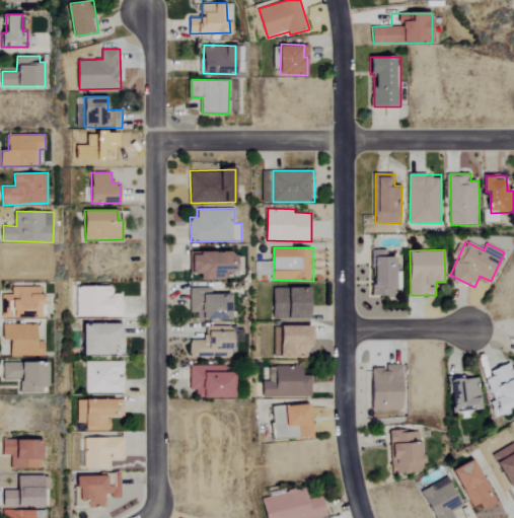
[(396,257),(388,257),(388,250),(374,250),(373,296),(396,296),(396,257)]
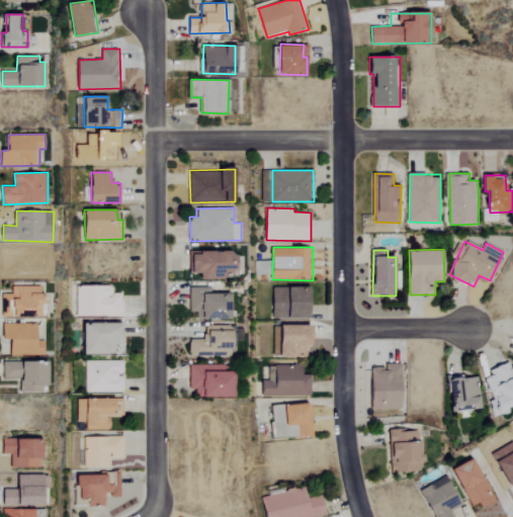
[(199,280),(222,280),(222,275),(240,275),(241,252),(190,251),(190,273),(199,273),(199,280)]
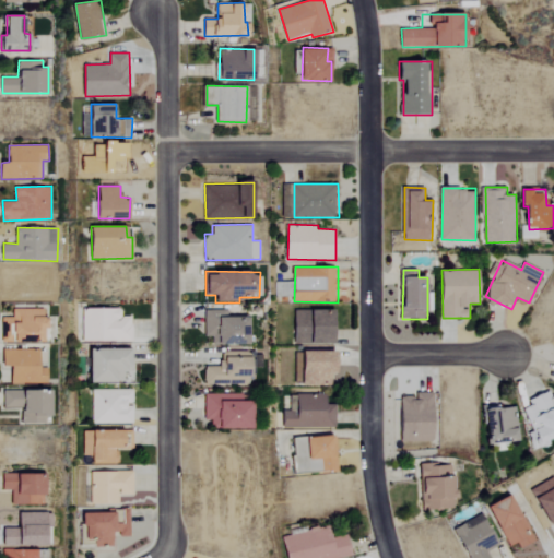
[(3,342),(42,342),(42,328),(45,328),(45,308),(13,309),(13,317),(2,318),(3,342)]
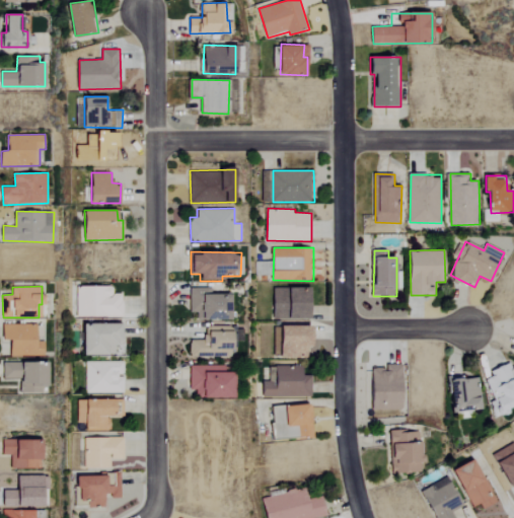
[(126,315),(125,293),(116,293),(115,286),(79,286),(80,316),(126,315)]
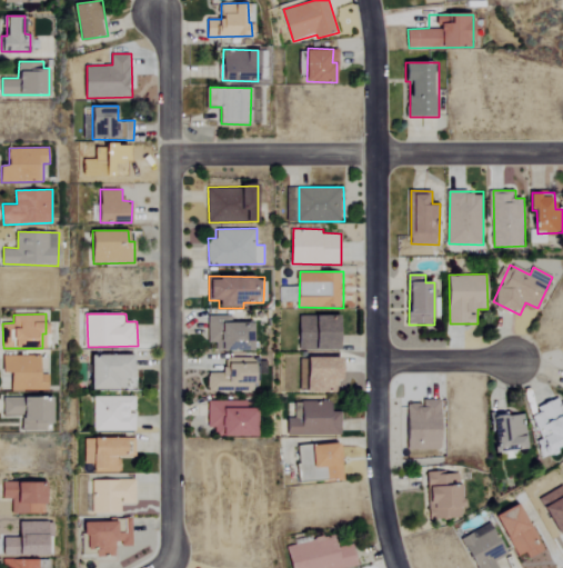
[(252,350),(252,324),(232,324),(232,315),(209,315),(210,342),(219,341),(219,351),(252,350)]
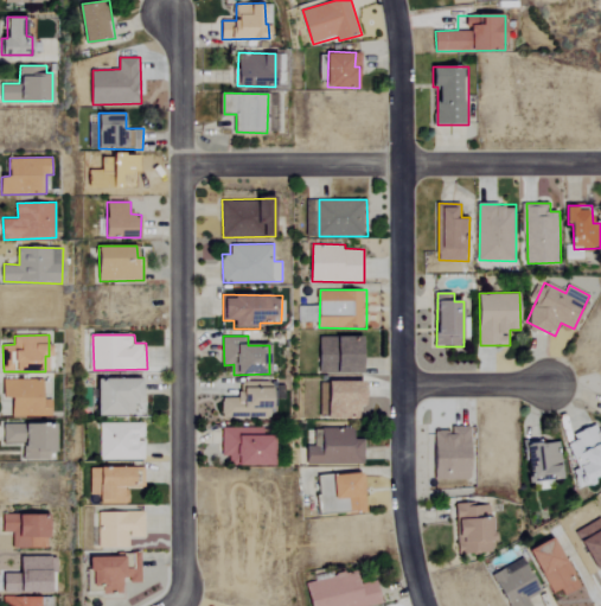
[(363,337),(321,337),(323,374),(363,372),(363,337)]
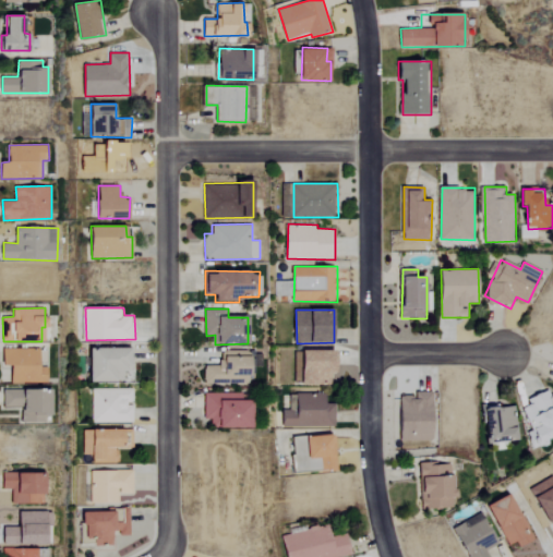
[(91,382),(117,383),(118,372),(130,373),(130,348),(92,347),(91,382)]
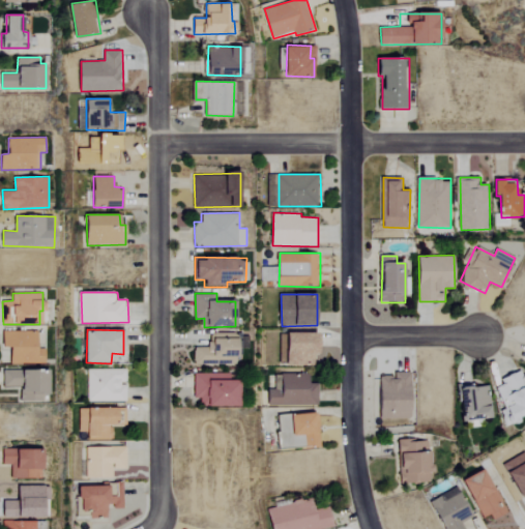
[(45,363),(45,331),(3,331),(2,347),(10,347),(10,362),(45,363)]
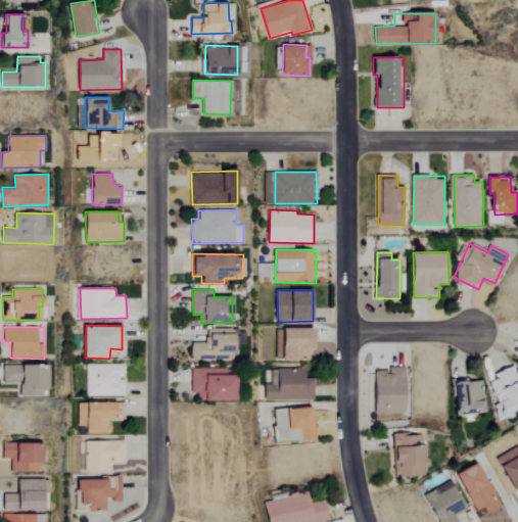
[(234,361),(234,327),(207,327),(207,342),(192,342),(192,361),(234,361)]
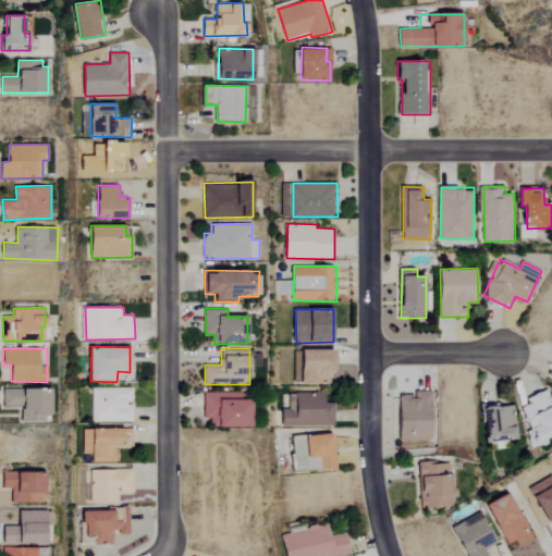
[(301,383),(330,383),(330,372),(334,372),(333,349),(301,350),(301,383)]
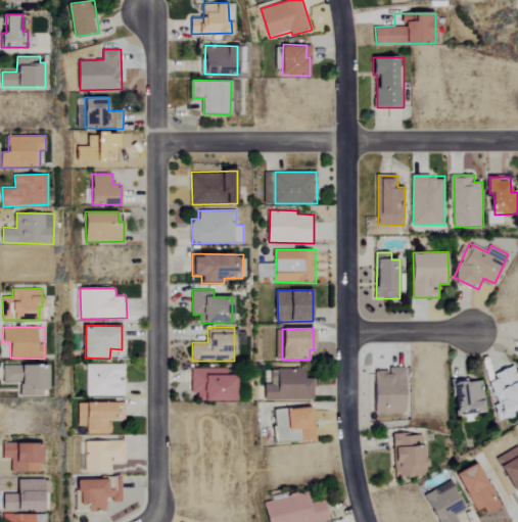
[(127,364),(89,364),(89,395),(127,395),(127,364)]
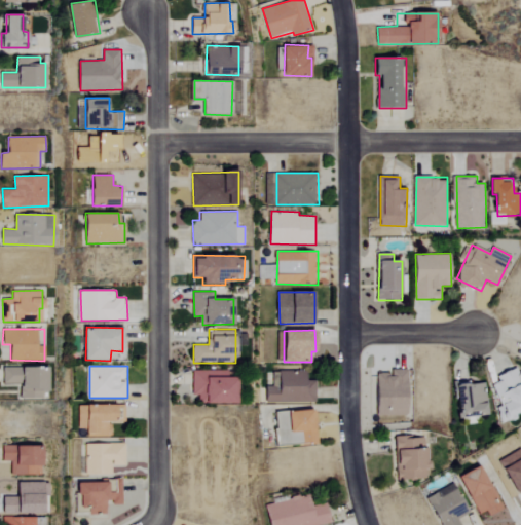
[(46,368),(4,367),(3,384),(20,384),(20,399),(46,399),(46,368)]
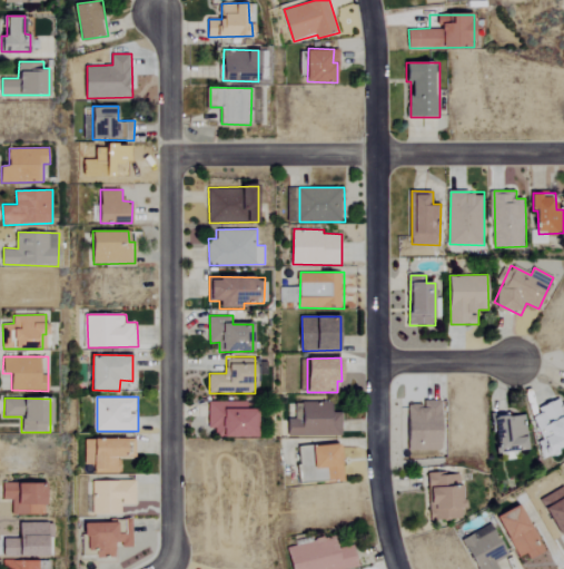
[(533,417),(543,441),(540,442),(545,457),(563,450),(563,438),(563,401),(562,398),(538,408),(541,413),(533,417)]
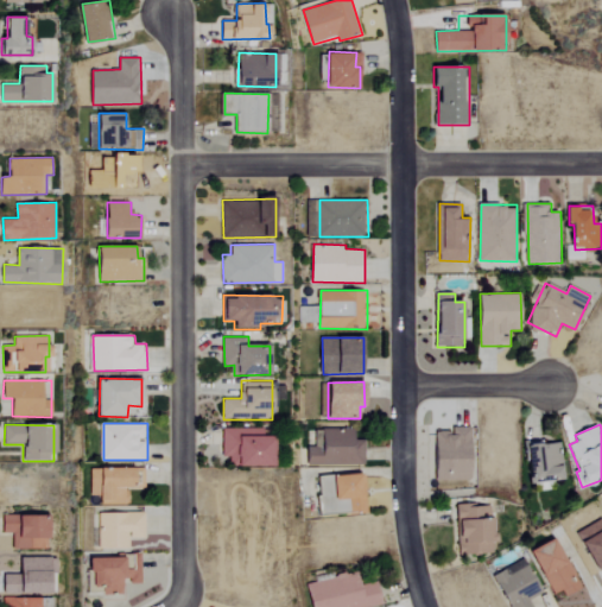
[(474,427),(455,427),(455,431),(438,431),(437,479),(471,480),(474,427)]
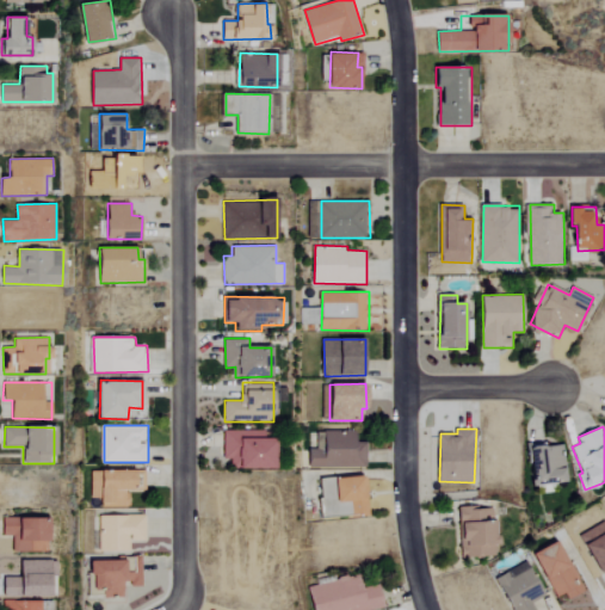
[(276,468),(276,439),(265,438),(265,431),(227,430),(226,468),(276,468)]
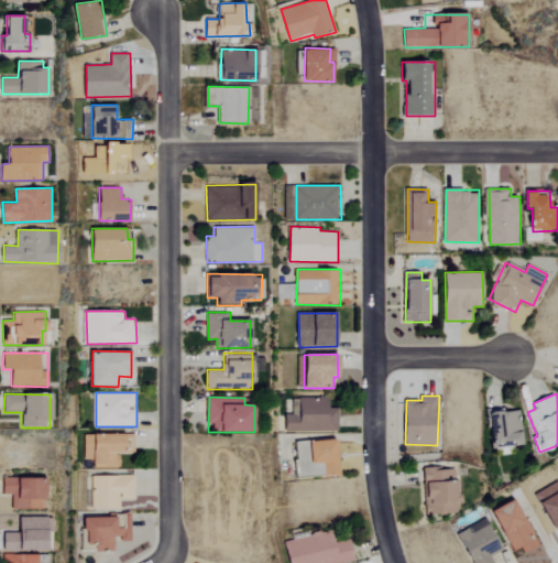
[(340,408),(330,408),(330,397),(290,398),(291,432),(341,431),(340,408)]
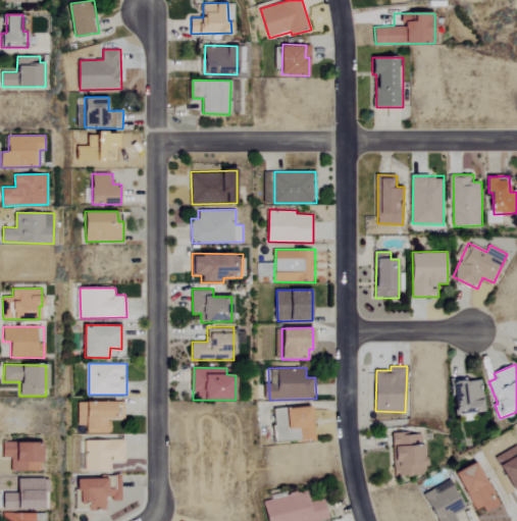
[(453,383),(458,415),(486,411),(481,378),(453,383)]
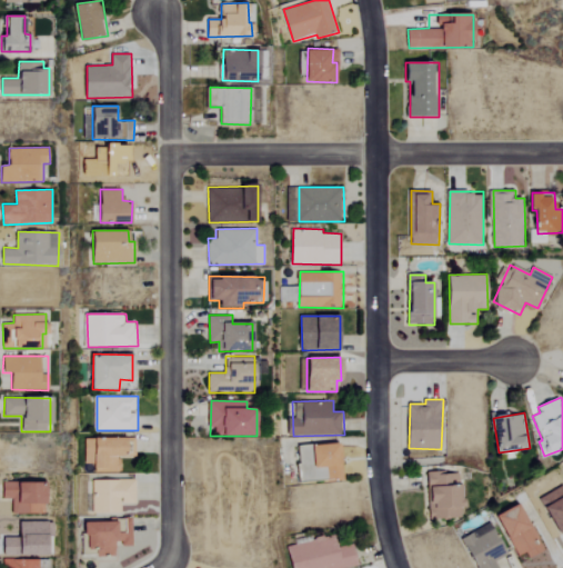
[(88,439),(89,469),(122,468),(122,457),(130,457),(129,438),(88,439)]
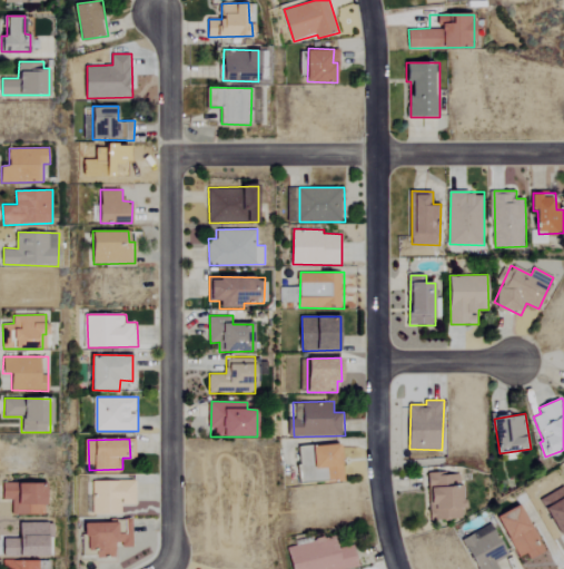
[(314,468),(328,468),(328,481),(344,480),(343,444),(313,445),(314,468)]
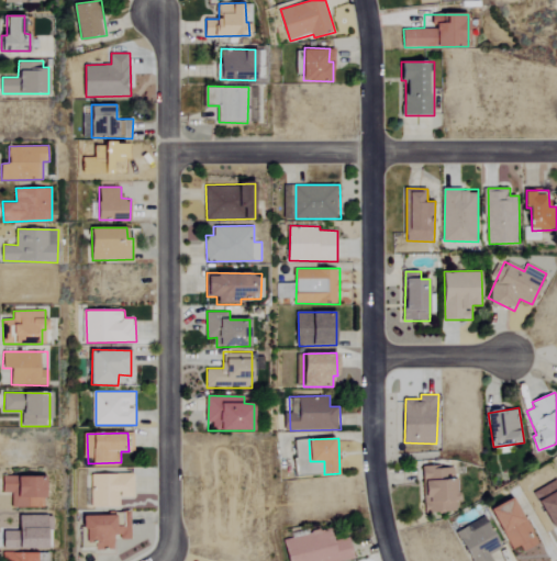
[(458,512),(457,467),(424,467),(426,513),(458,512)]
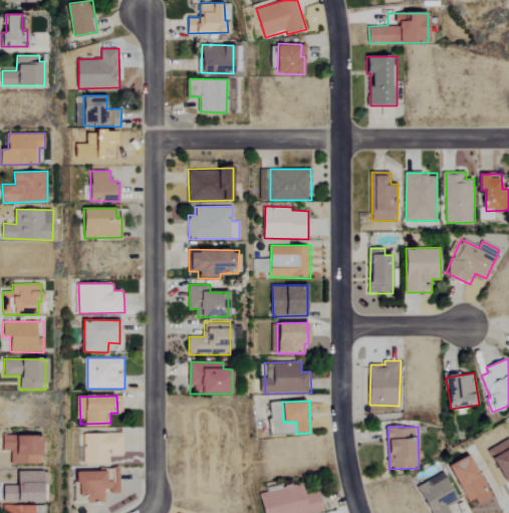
[(85,434),(85,464),(111,464),(111,455),(123,455),(124,434),(85,434)]
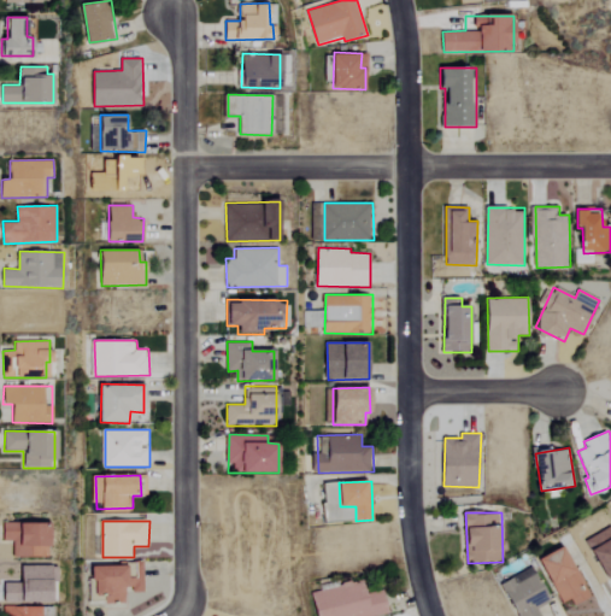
[(50,557),(48,523),(4,523),(4,540),(13,540),(15,557),(50,557)]
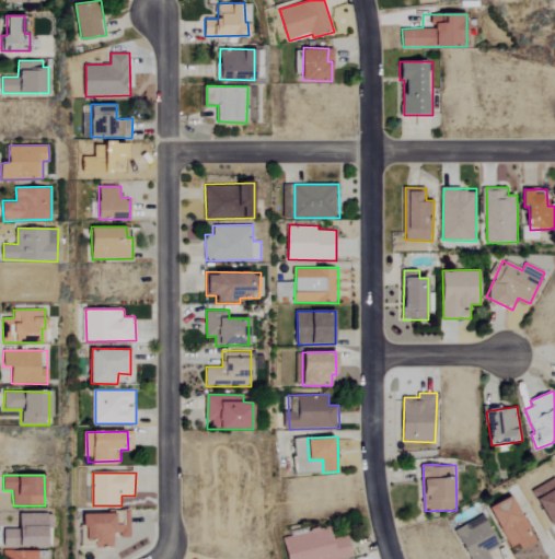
[(490,507),(511,548),(520,543),(522,549),(536,542),(512,496),(490,507)]
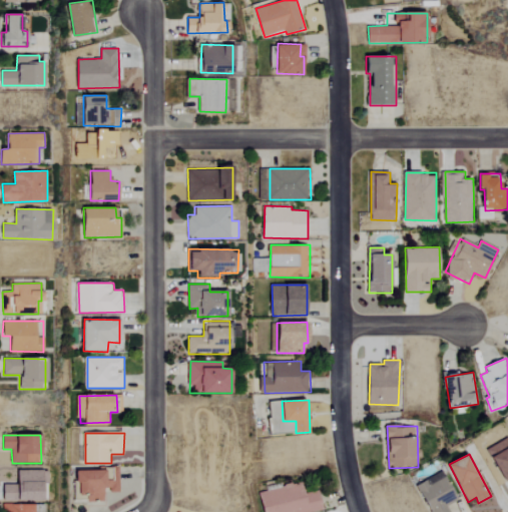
[(121,492),(121,469),(80,470),(80,500),(106,500),(105,493),(121,492)]
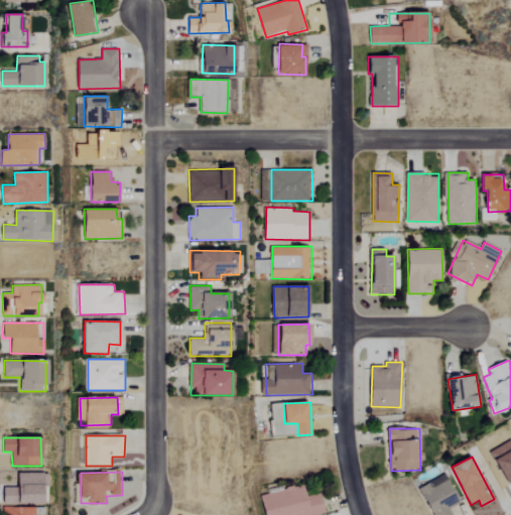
[(42,504),(42,486),(48,486),(48,473),(18,473),(18,487),(3,487),(3,504),(42,504)]
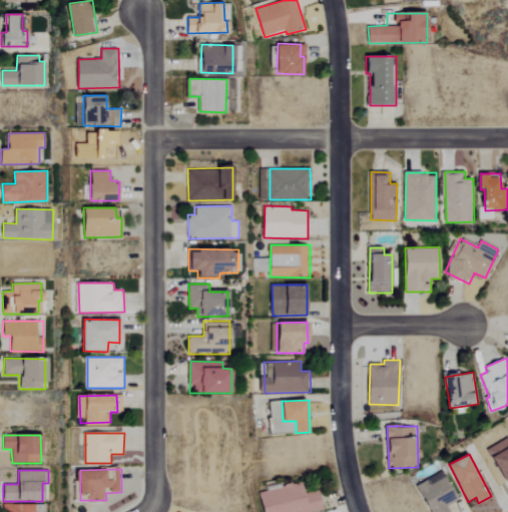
[(431,511),(451,511),(448,506),(459,500),(444,472),(418,485),(431,511)]
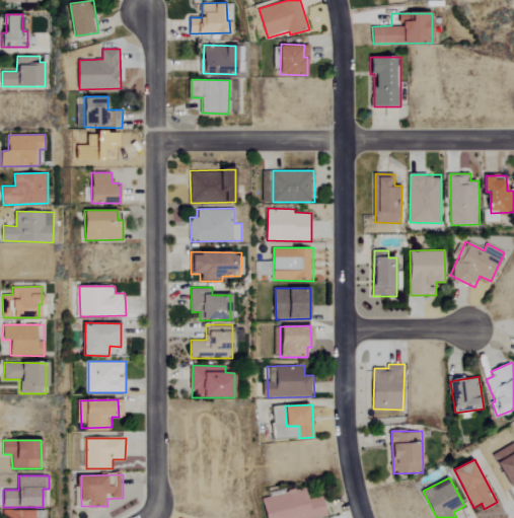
[(266,498),(270,517),(320,517),(328,516),(324,497),(309,501),(307,489),(266,498)]
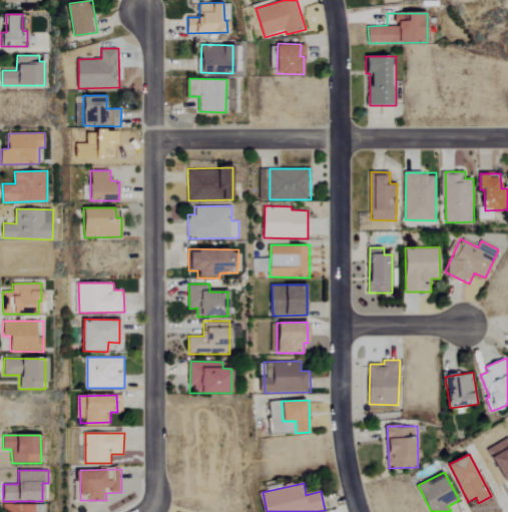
[(34,511),(35,504),(3,503),(3,511),(10,511),(9,511),(34,511)]
